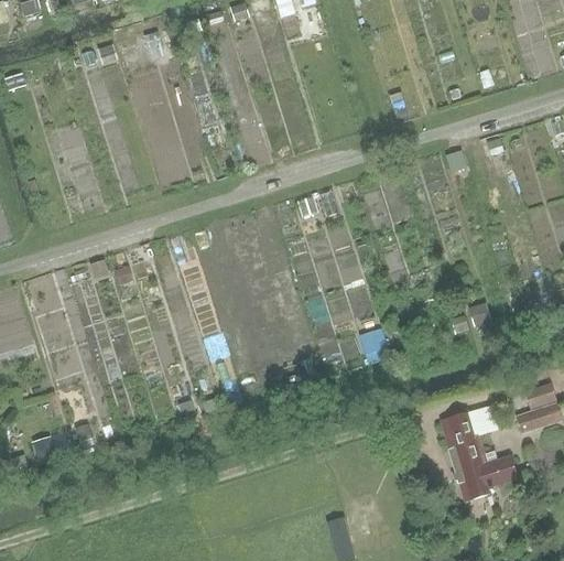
[(447,149),(449,165),(467,163),(465,147),(447,149)]
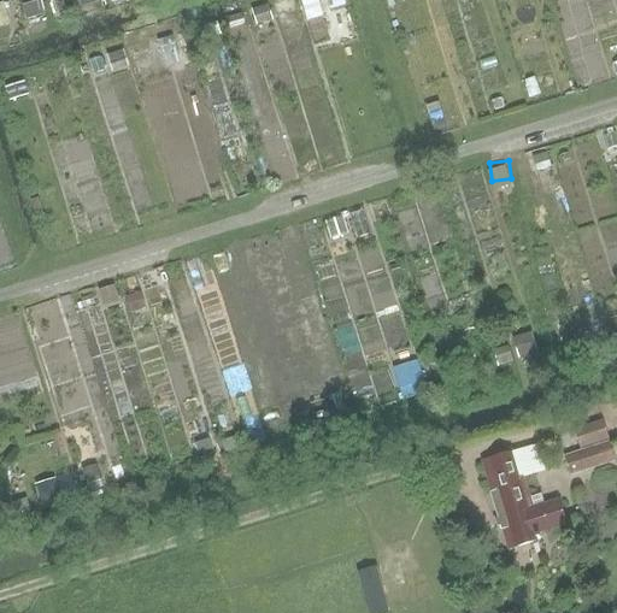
[(378,310),(399,305),(381,237),(353,246),(348,229),(328,234),(333,249),(316,254),(348,371),(392,358),(378,310)]
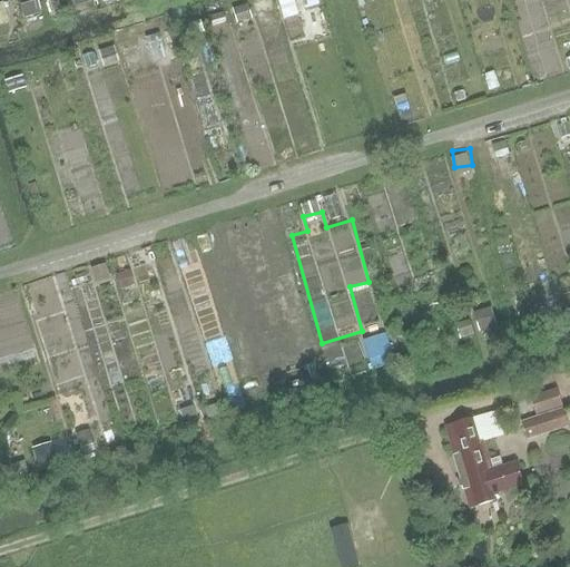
[(104,257),(88,262),(92,280),(109,274),(104,257)]
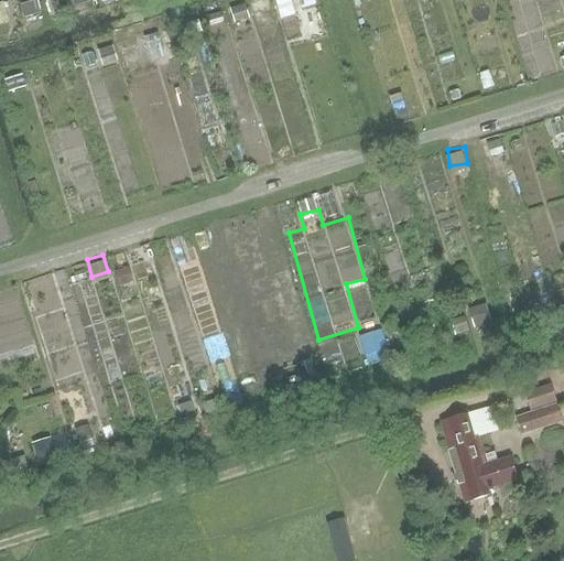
[(485,298),(467,304),(475,326),(492,321),(485,298)]
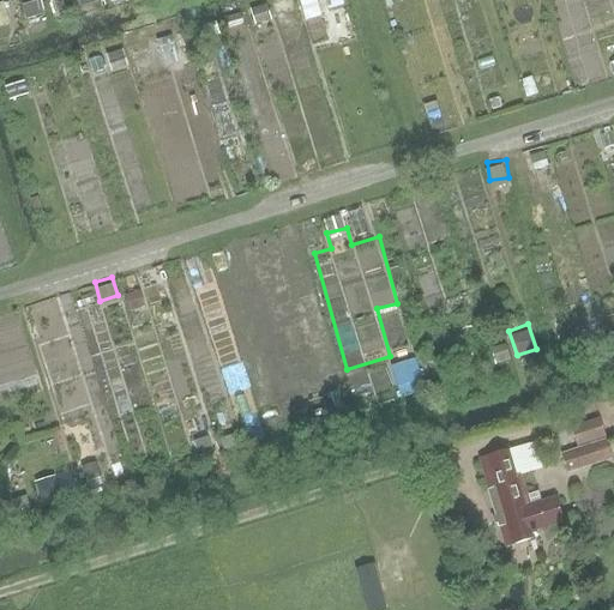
[(391,361),(402,392),(426,384),(415,352),(391,361)]
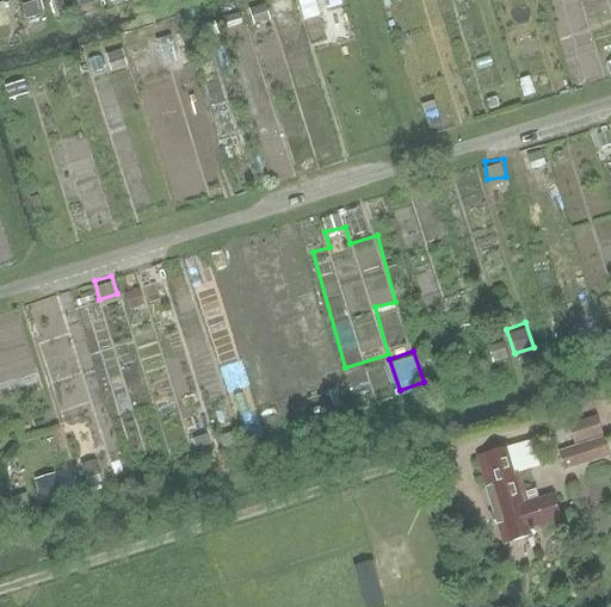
[(568,422),(575,441),(604,432),(597,413),(568,422)]
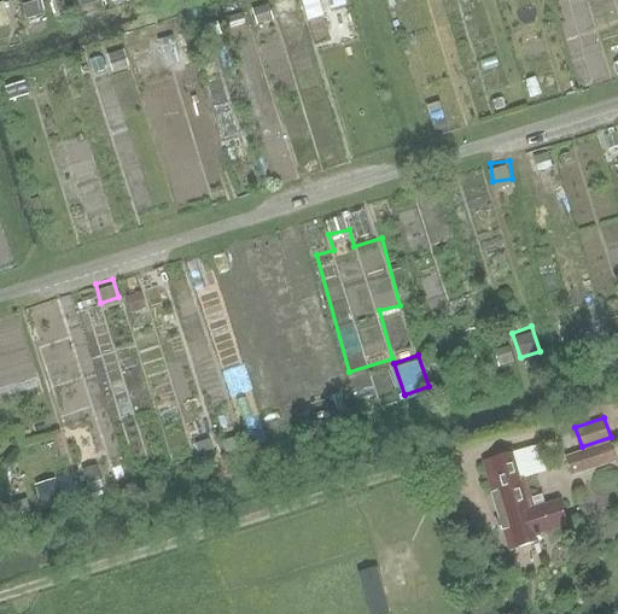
[(617,458),(611,438),(565,454),(571,473),(617,458)]
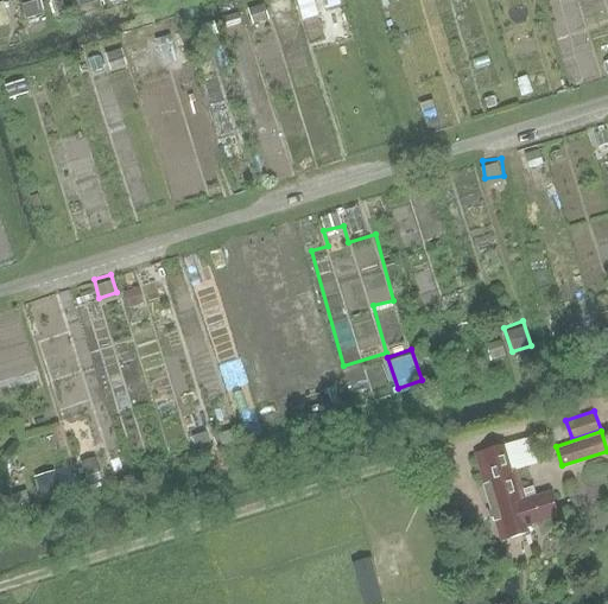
[(529,523),(558,515),(550,489),(524,496),(515,468),(511,469),(502,444),(476,452),(501,539),(531,531),(529,523)]
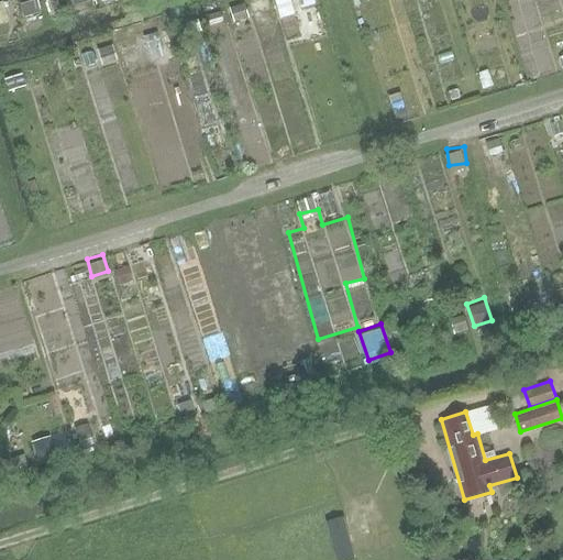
[(37,462),(56,459),(52,434),(33,437),(37,462)]
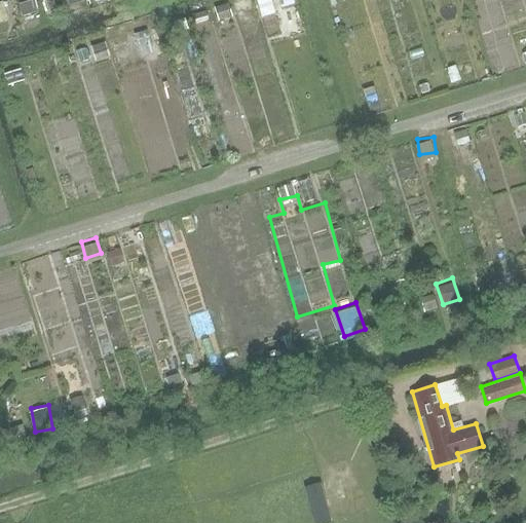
[(325,522),(333,521),(322,481),(304,485),(314,522),(325,522)]
